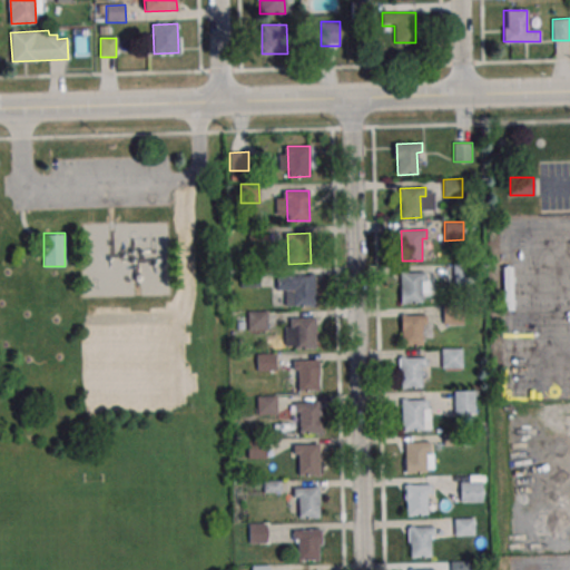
[(453,265),(472,264),(472,283),(454,283),(453,265)]
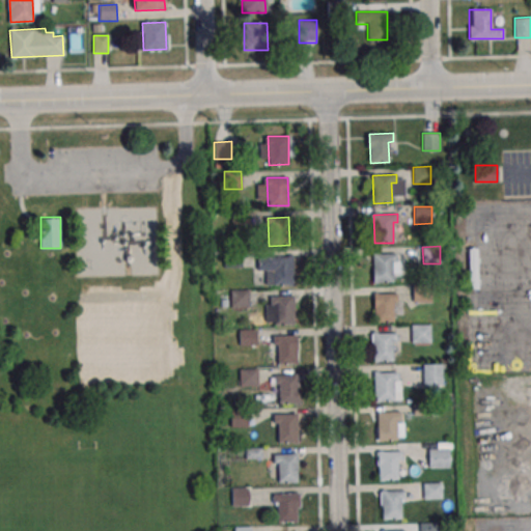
[(372,254),(396,253),(397,261),(392,262),(393,282),(373,283),(372,254)]
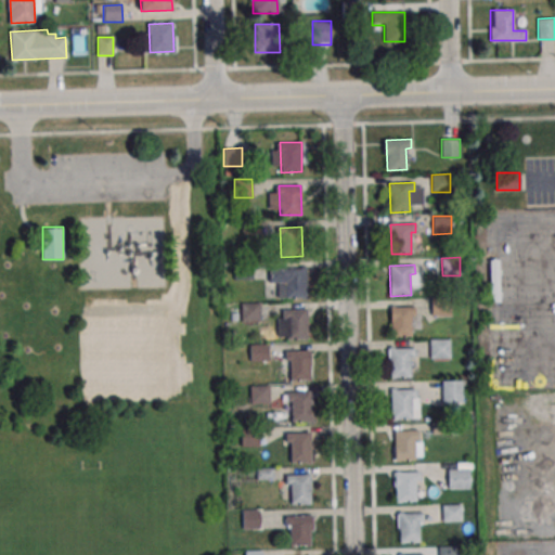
[(285,269),(306,268),(307,297),(285,298),(285,269)]
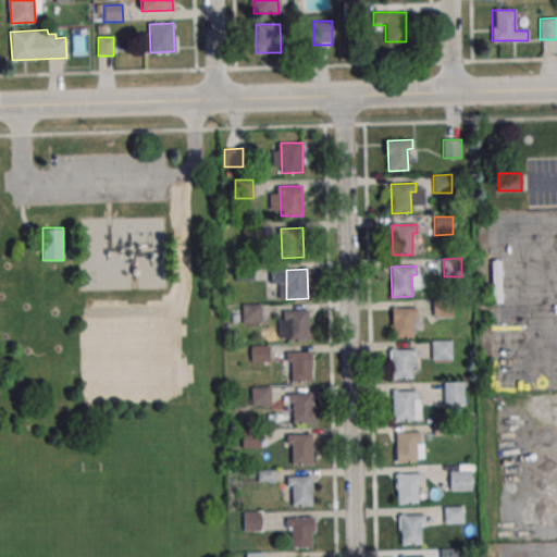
[(433,299),(452,298),(452,317),(433,317),(433,299)]
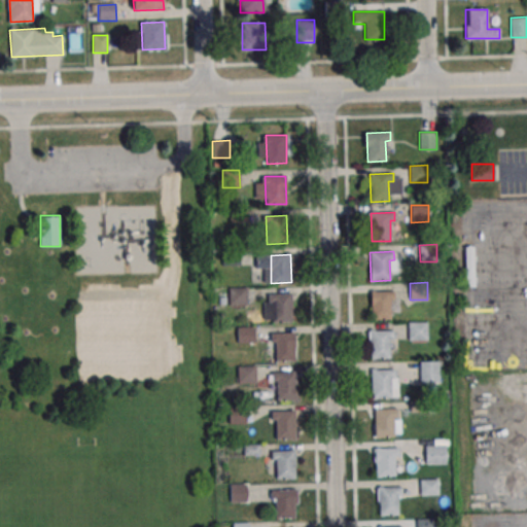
[(230,288),(247,287),(247,305),(230,305),(230,288)]
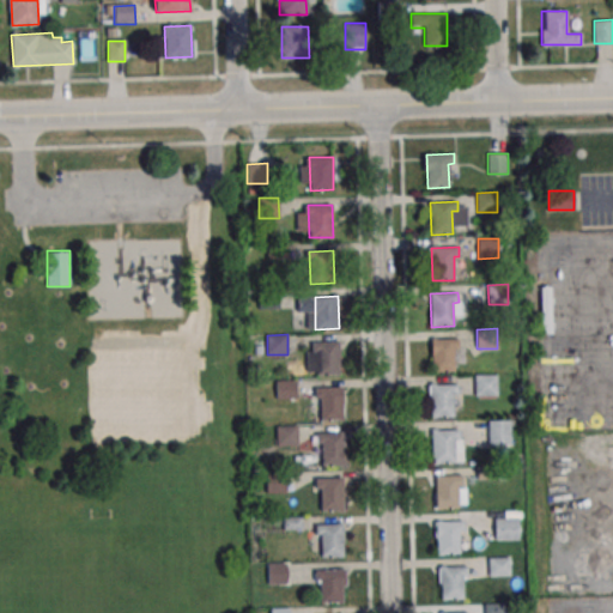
[(432,340),(460,339),(460,349),(454,349),(455,371),(434,372),(432,340)]
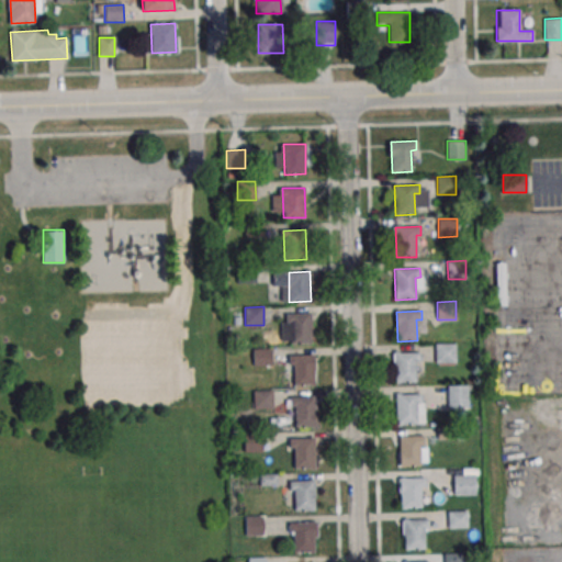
[(289,314),(311,313),(312,343),(290,344),(289,314)]
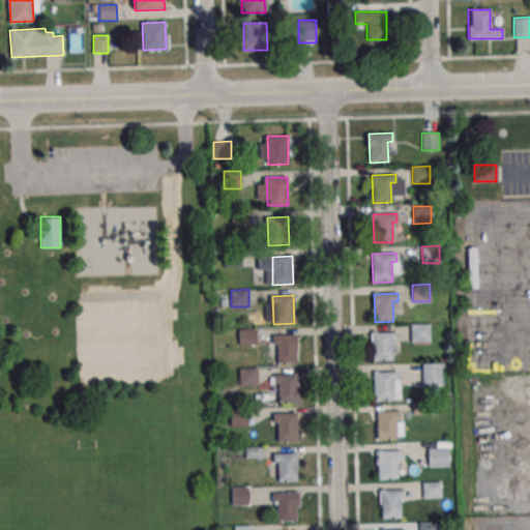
[(410,324),(428,324),(429,342),(411,342),(410,324)]
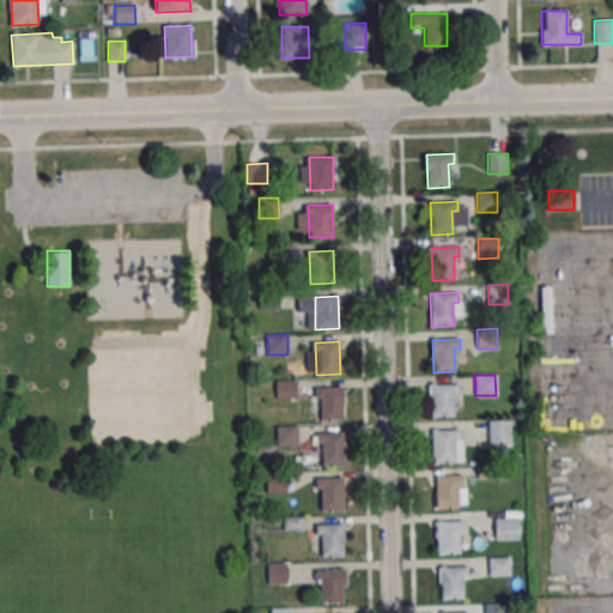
[(275,380),(296,380),(297,399),(277,400),(275,380)]
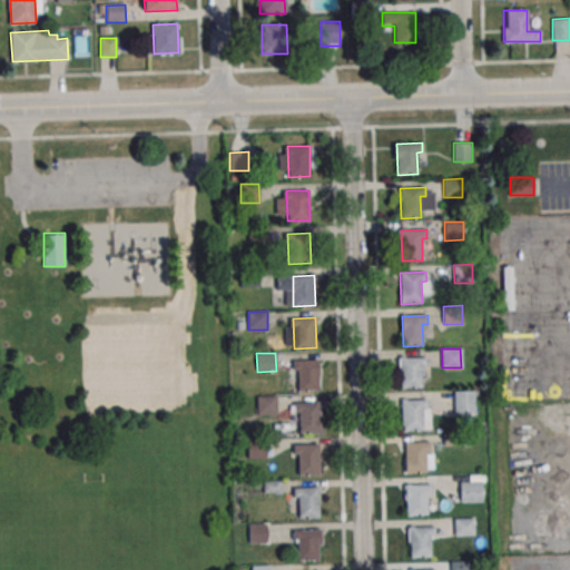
[(400,359),(425,357),(425,366),(421,366),(421,387),(401,389),(400,359)]
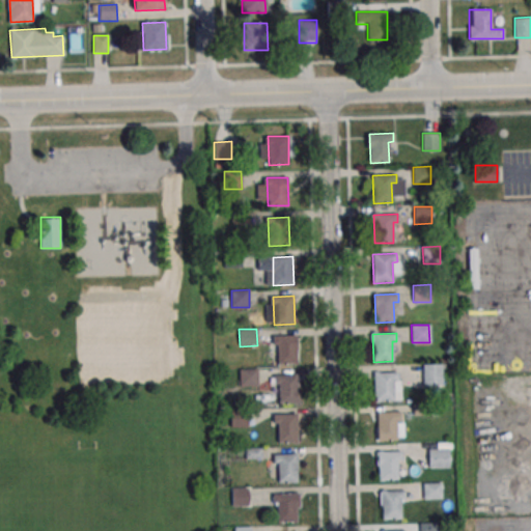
[(277,335),(297,335),(298,363),(277,363),(277,335)]
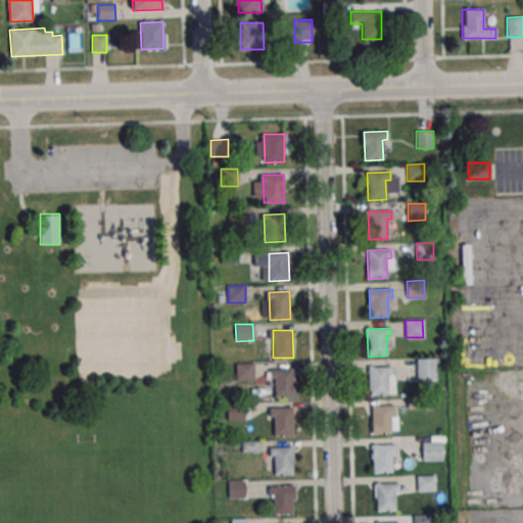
[(417,359),(433,359),(434,376),(417,376),(417,359)]
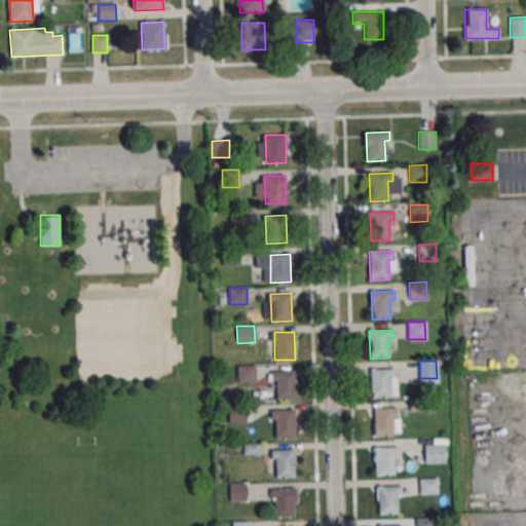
[(237,366),(255,366),(255,382),(238,383),(237,366)]
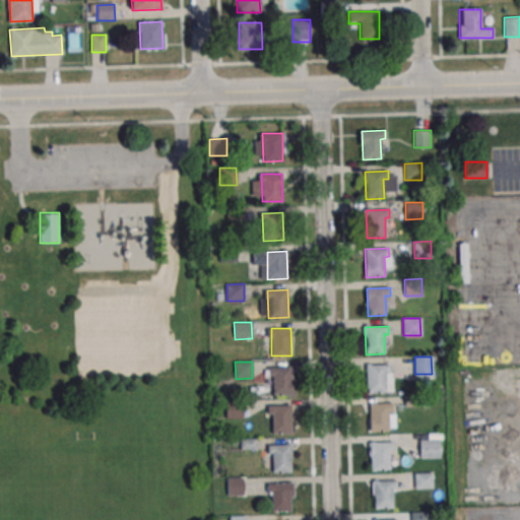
[(366,366),(389,365),(390,373),(385,373),(386,393),(367,393),(366,366)]
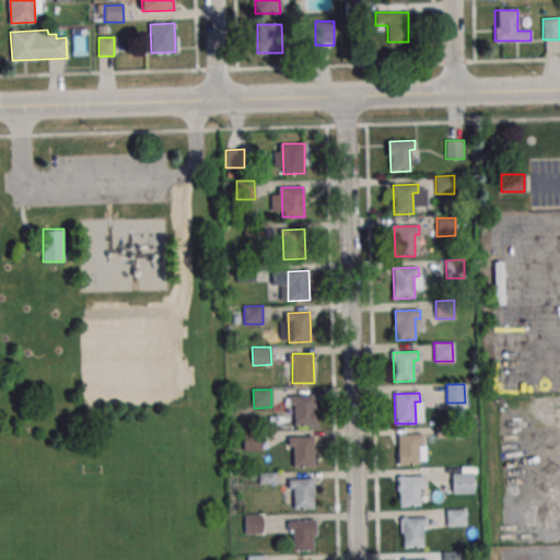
[(293,396),(315,396),(315,426),(294,426),(293,396)]
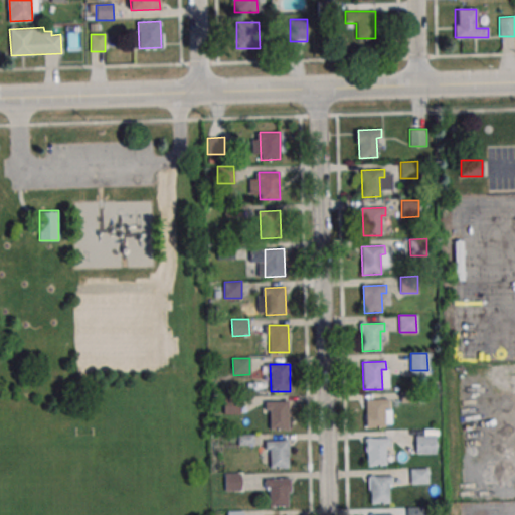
[(222,397),(239,396),(240,413),(223,413),(222,397)]
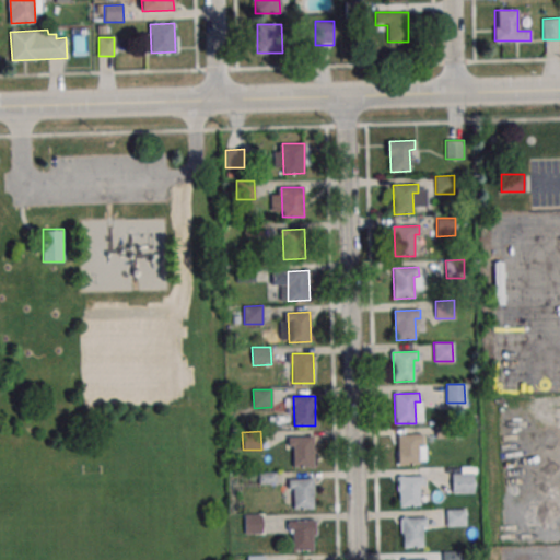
[(397,435),(422,434),(422,443),(418,443),(418,464),(398,465),(397,435)]
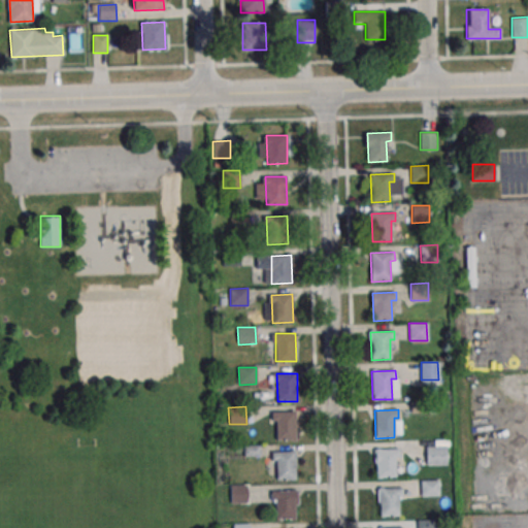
[(275,413),(296,411),(296,440),(276,440),(275,413)]
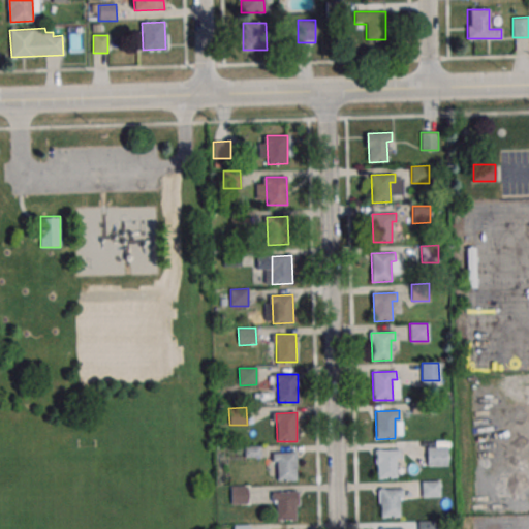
[(427,448),(444,447),(444,465),(427,465),(427,448)]
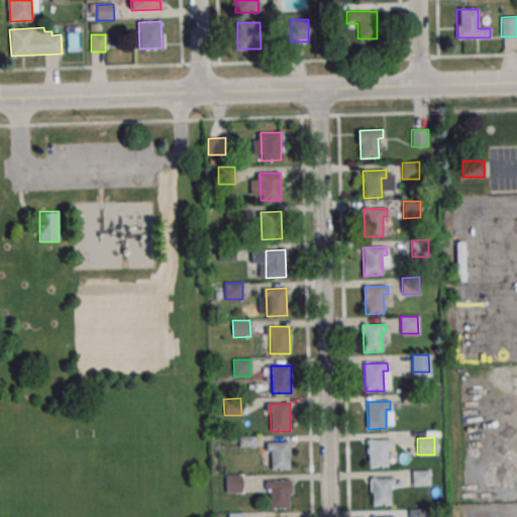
[(368,440),(391,439),(392,447),(387,447),(388,467),(369,468),(368,440)]
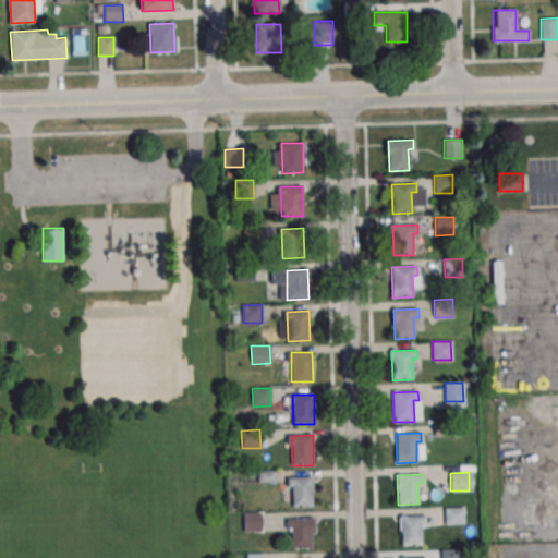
[(292,477),(313,477),(314,507),(292,507),(292,477)]
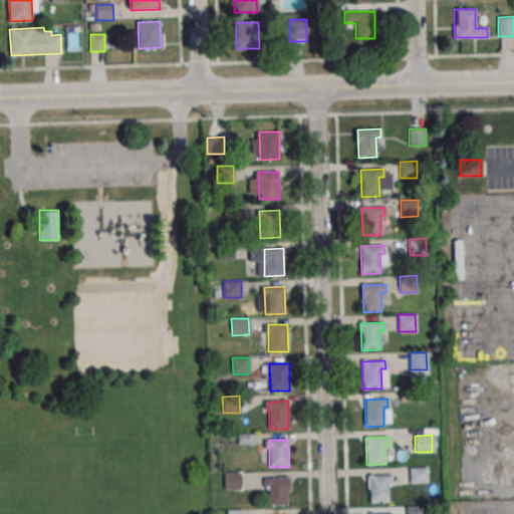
[(410,467),(427,467),(427,484),(410,484),(410,467)]
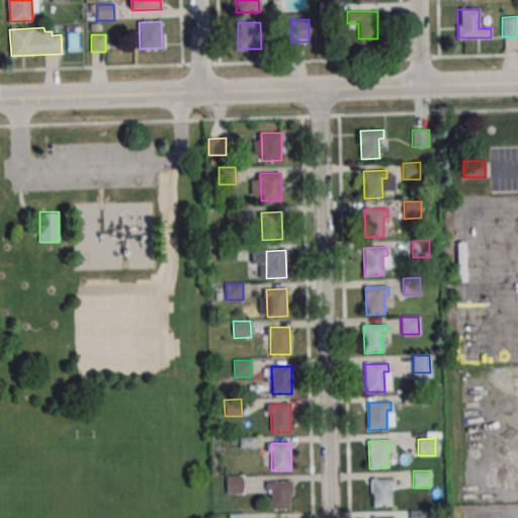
[(226,477),(243,477),(243,493),(227,494),(226,477)]
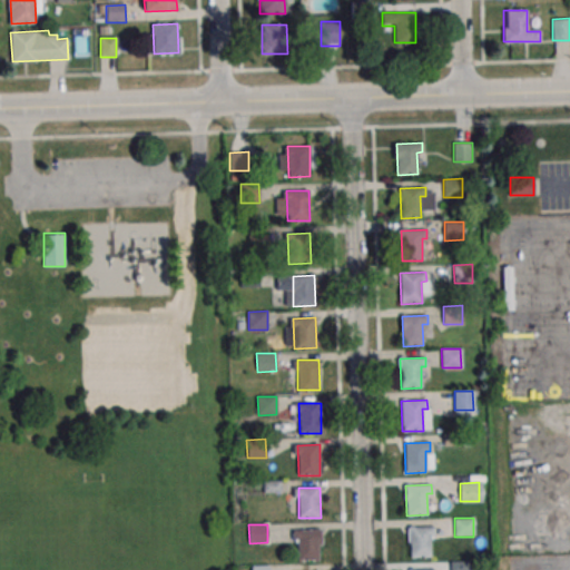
[(410,528),(435,527),(435,536),(430,536),(431,558),(411,558),(410,528)]
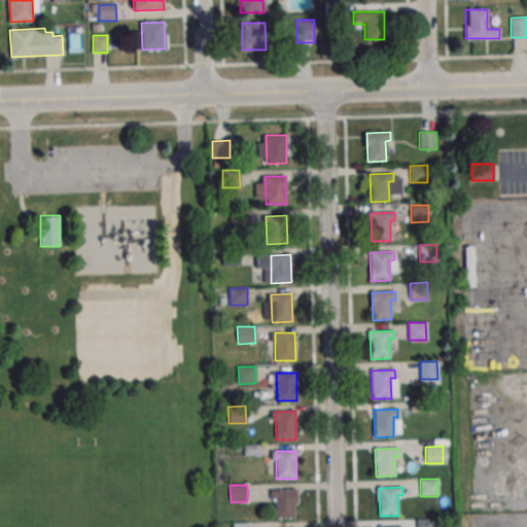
[(275,492),(294,491),(295,519),(275,520),(275,492)]
